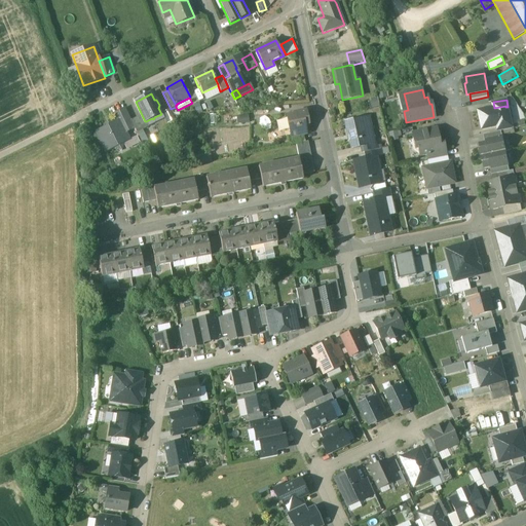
[(494,108),(479,111),(483,129),(498,126),(510,124),(509,122),(505,107),(505,106),(494,108)]
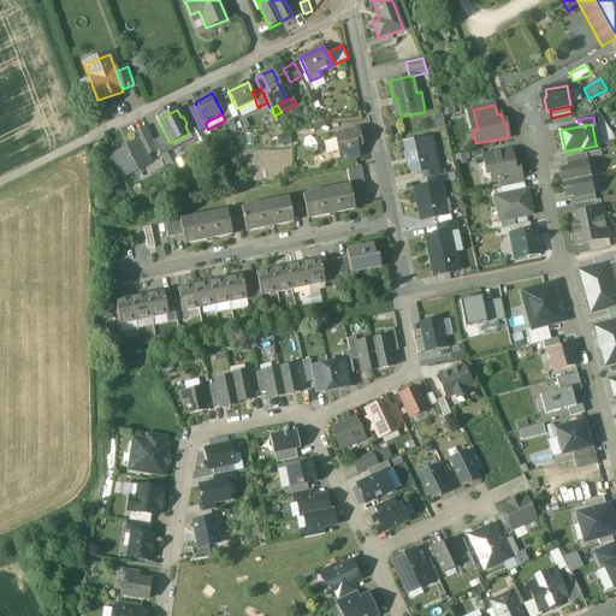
[(146,128),(132,134),(137,142),(144,158),(149,155),(158,152),(153,142),(146,128)]
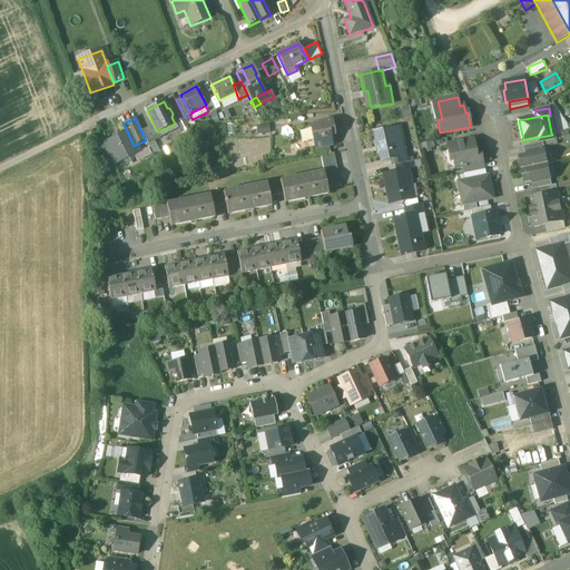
[(332,120),(324,121),(324,123),(311,126),(315,148),(316,148),(330,146),(332,145),(331,136),(334,135),(333,131),(334,131),(332,120)]
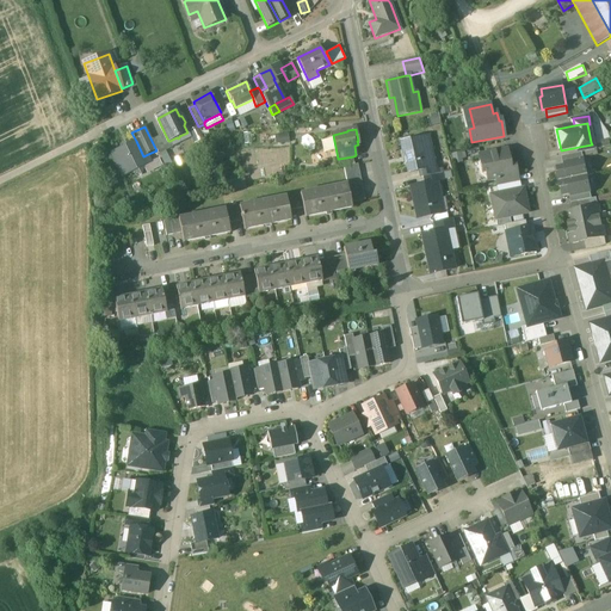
[(165,134),(152,141),(156,150),(159,155),(173,148),(170,141),(168,141),(165,134)]
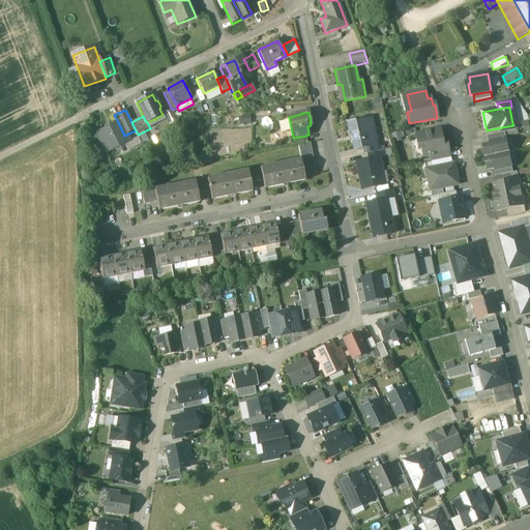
[(369,118),(348,122),(351,138),(353,138),(355,150),(364,148),(375,146),(375,145),(369,118)]
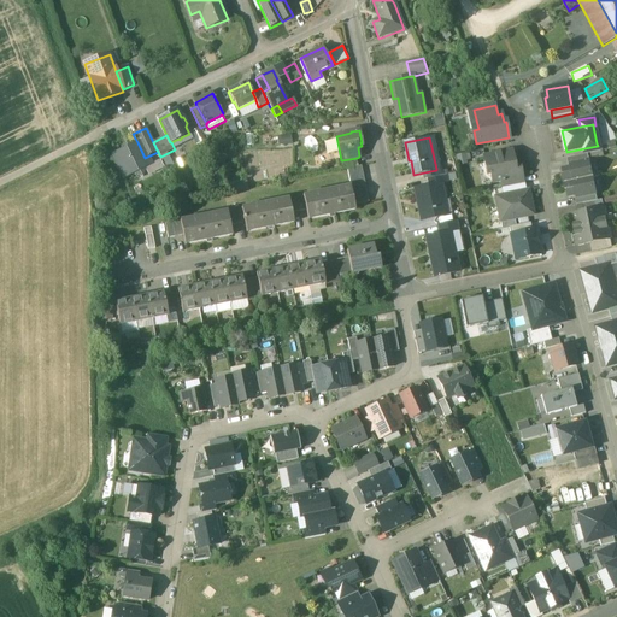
[(137,142),(111,156),(124,180),(135,175),(135,176),(142,177),(146,170),(146,169),(153,165),(150,156),(145,158),(137,142)]
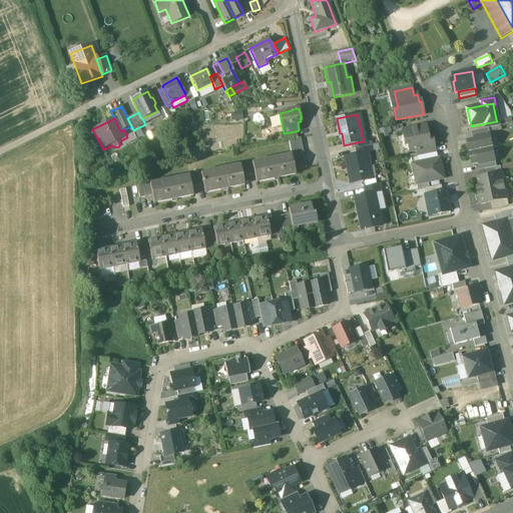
[(497,121),(486,123),(487,129),(489,128),(500,126),(498,119),(496,119),(497,121)]
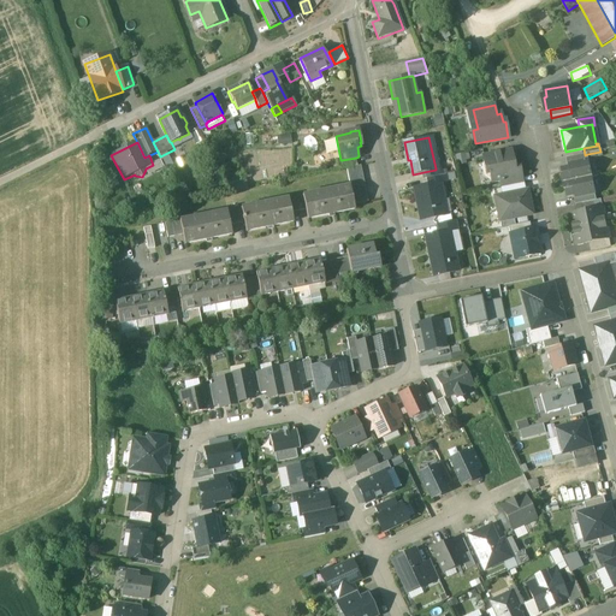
[(511,150),(483,157),(487,175),(490,175),(492,183),(501,181),(521,177),(520,169),(515,169),(511,150)]
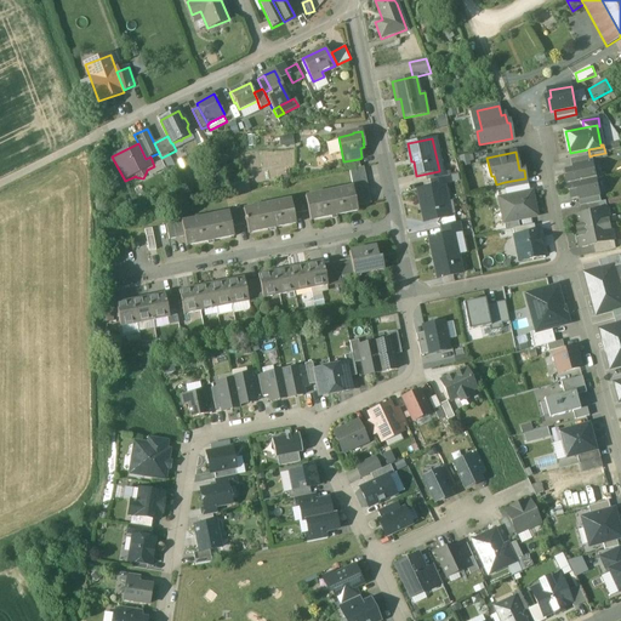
[(590,157),(573,160),(574,166),(593,163),(592,155),(590,157)]
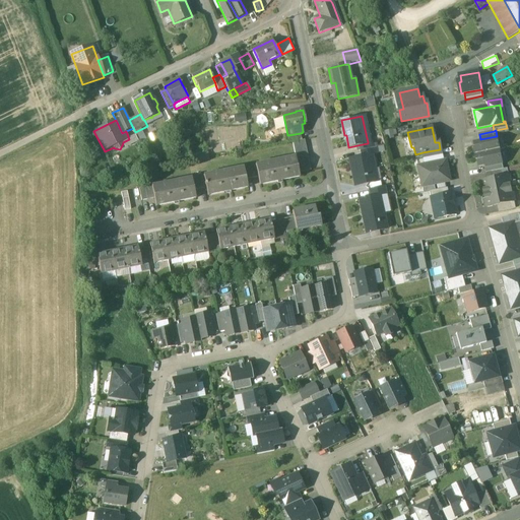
[(301,133),(288,135),(287,135),(285,135),(286,143),(293,142),(302,140),(301,133)]
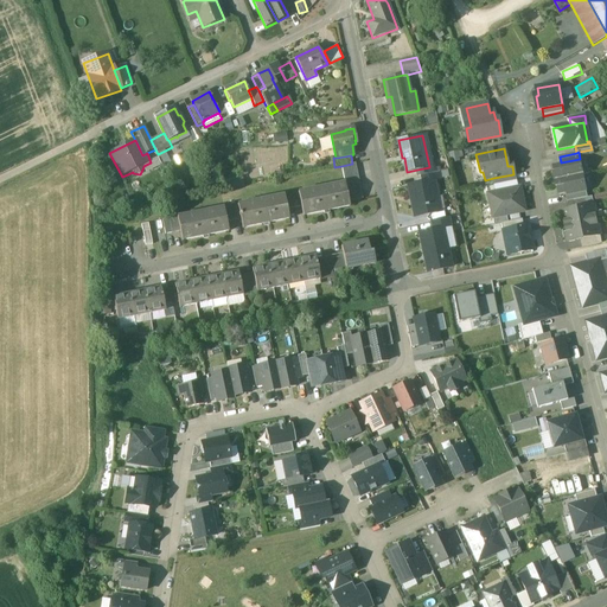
[(580,159),(561,163),(562,166),(556,167),(557,172),(554,173),(556,181),(583,176),(580,159)]
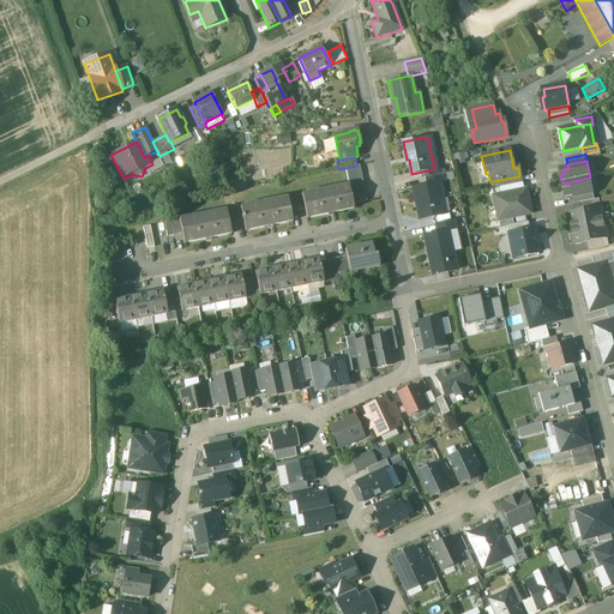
[(367,202),(360,166),(356,166),(345,168),(349,186),(353,204),(367,202)]
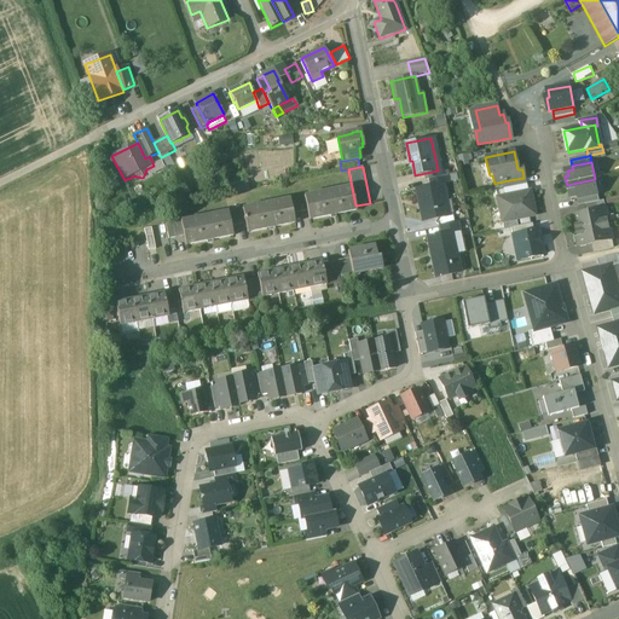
[(443,168),(438,169),(438,171),(426,173),(427,180),(429,180),(444,177),(443,168)]
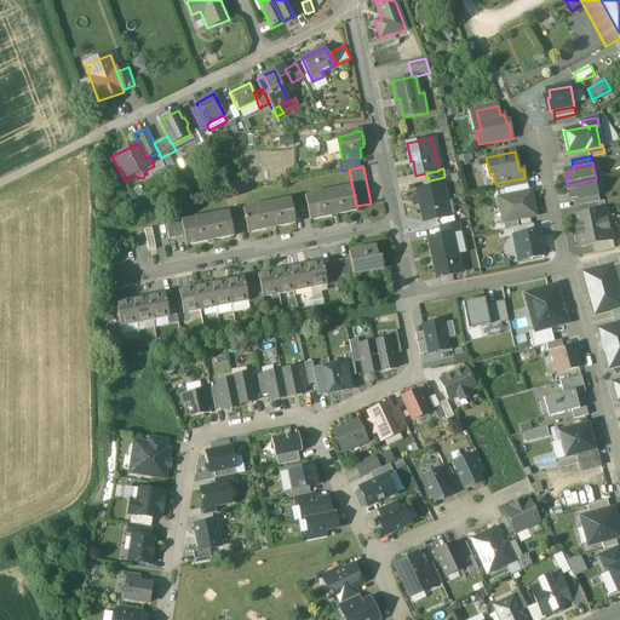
[(445,177),(430,181),(431,187),(442,184),(443,185),(451,183),(448,176),(445,177)]
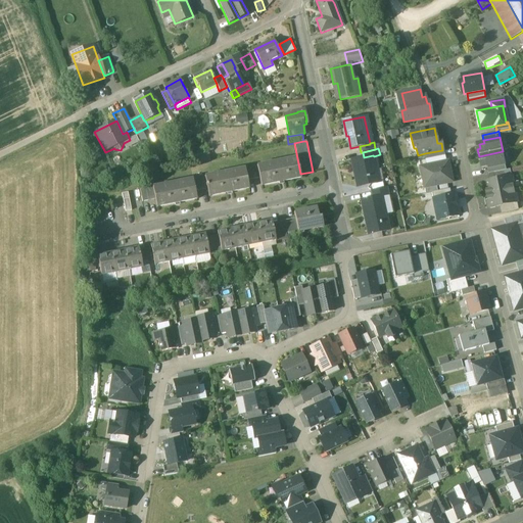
[(442,150),(425,153),(426,159),(444,156),(442,150)]
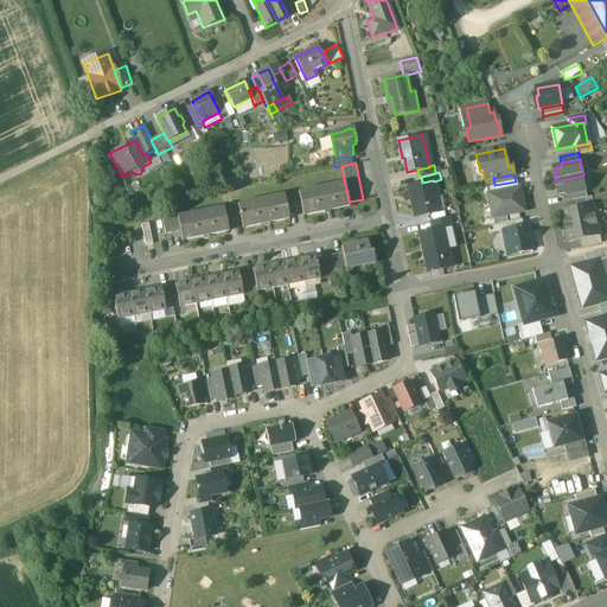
[(583,176),(556,181),(557,189),(561,189),(562,193),(568,192),(568,196),(587,191),(583,176)]
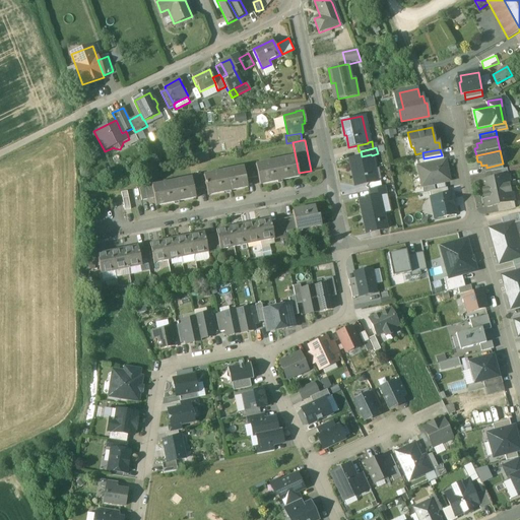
[(362,156),(349,159),(355,187),(377,182),(372,155),(371,154),(362,156)]
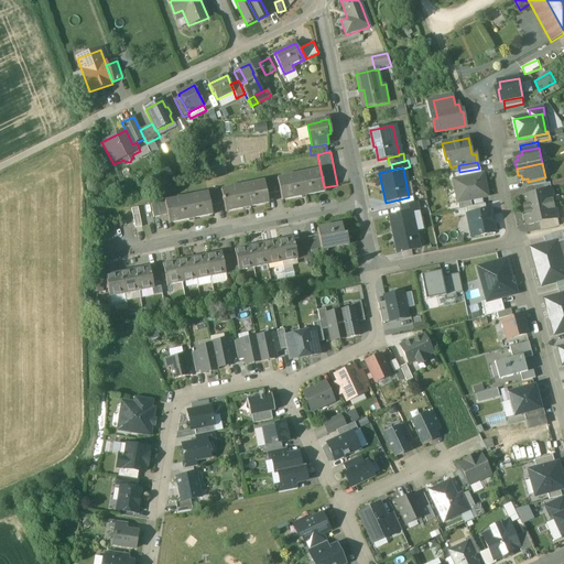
[(321,171),(278,180),(280,193),(282,202),(325,192),(324,187),(321,171)]
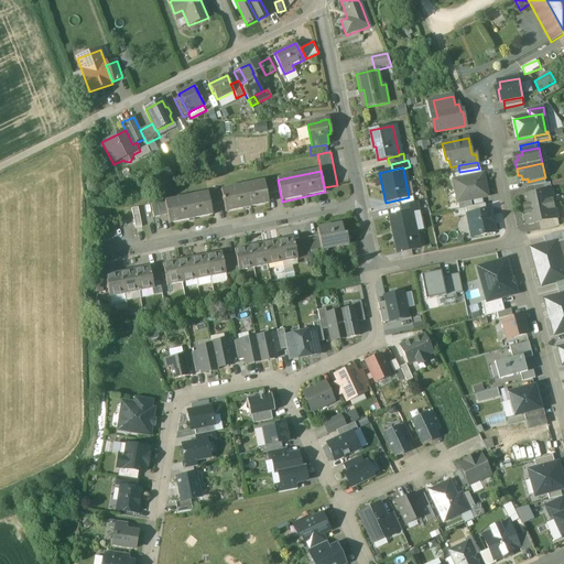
[(484,174),(453,181),(457,203),(458,203),(470,201),(488,197),(484,174)]
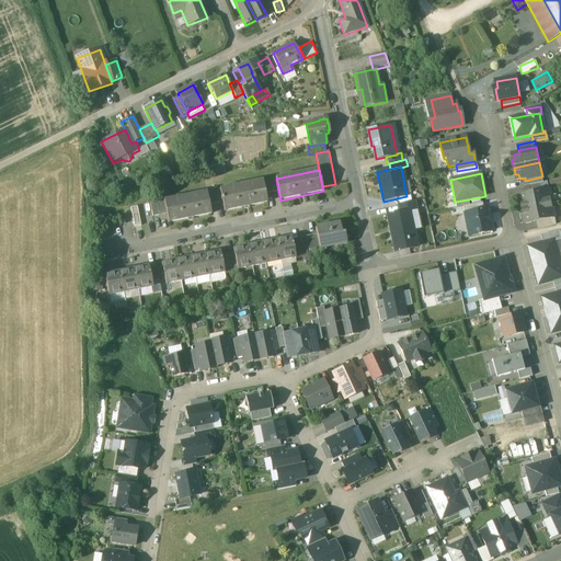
[(542,176),(525,181),(526,186),(529,186),(544,183),(542,176)]
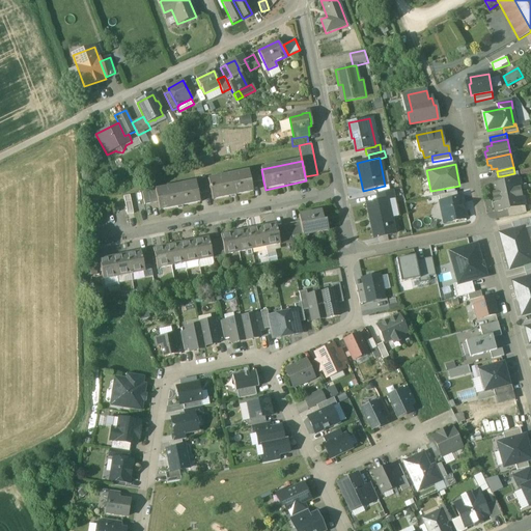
[(263,182),(261,169),(255,170),(258,183),(263,182)]
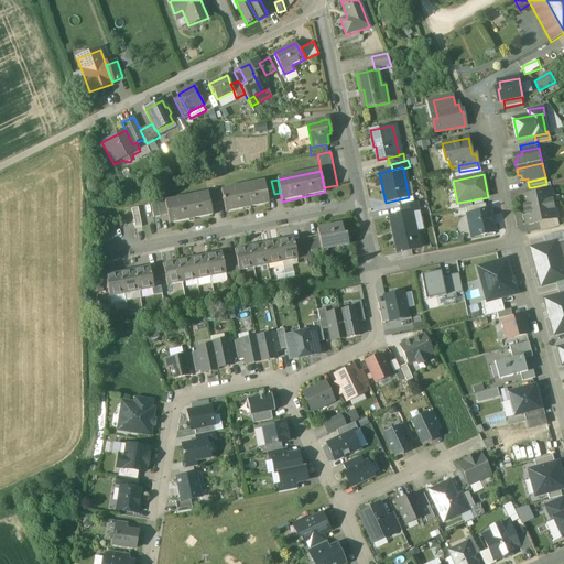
[(271,181),(264,182),(268,195),(274,194),(271,181)]
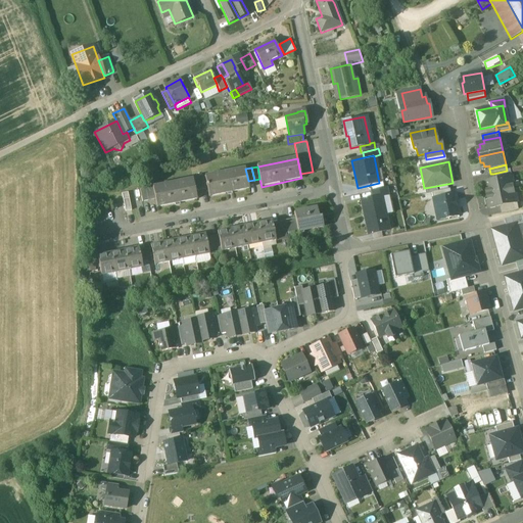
[(245,169),(205,177),(207,189),(209,197),(249,189),(248,181),(245,169)]
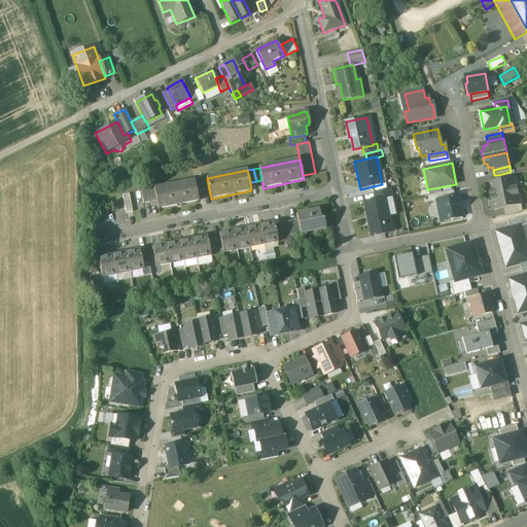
[(511,172),(497,175),(499,181),(516,178),(515,171),(511,172)]
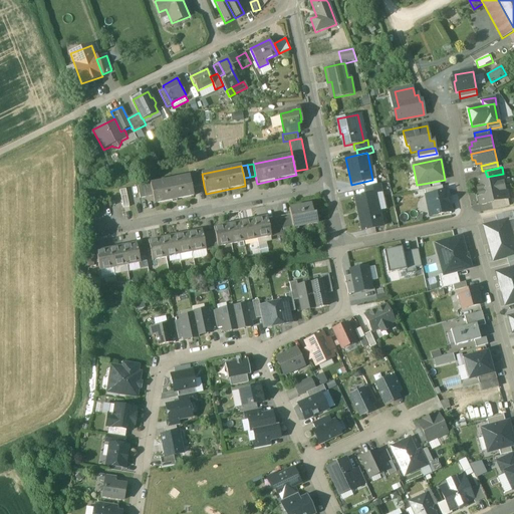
[(202,174),(196,176),(198,188),(204,186),(202,174)]
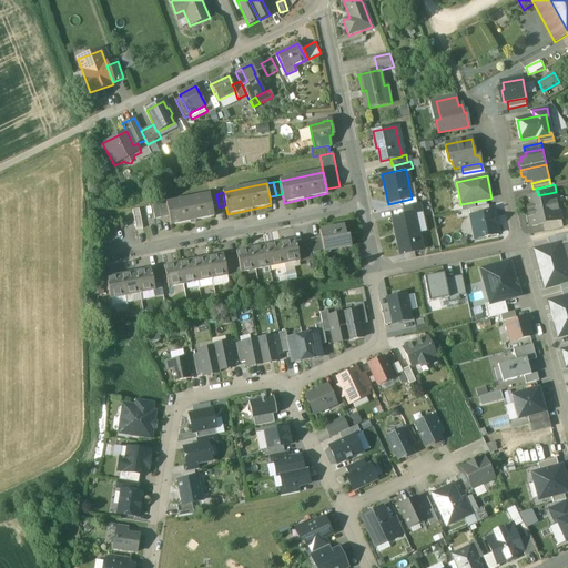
[(538,195),(528,198),(529,203),(527,203),(529,212),(559,206),(556,192),(538,195)]
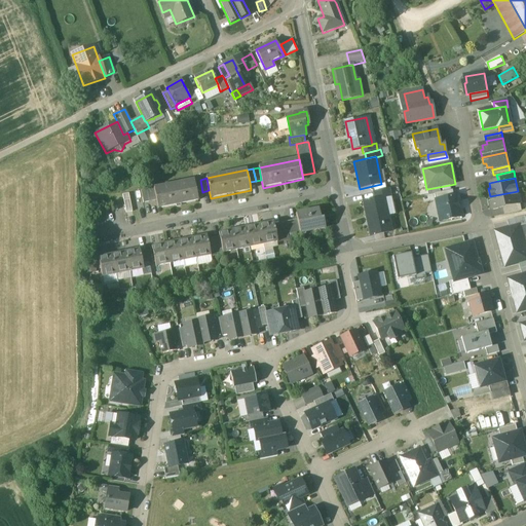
[(200,180),(194,181),(197,193),(202,192),(200,180)]
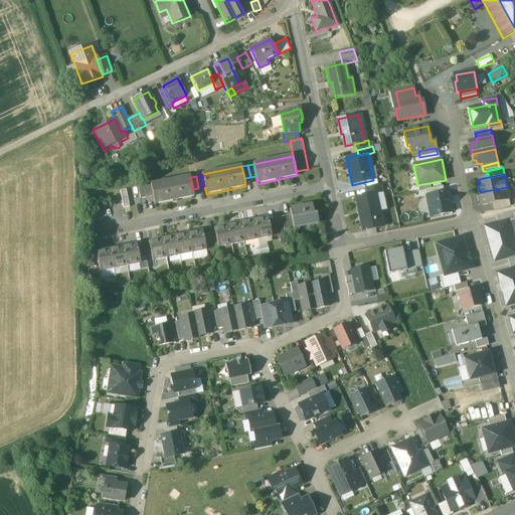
[(190,177),(150,185),(152,197),(154,205),(194,197),(193,189),(190,177)]
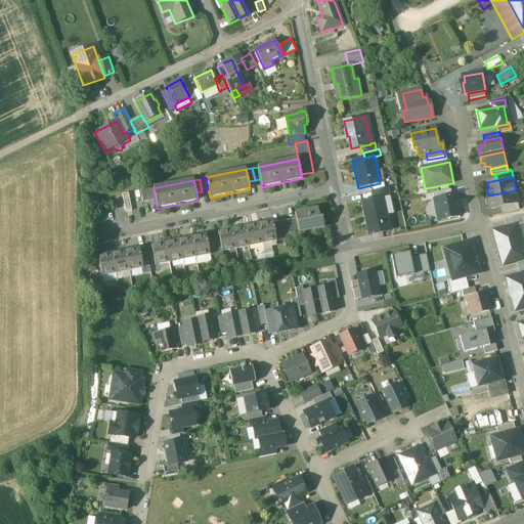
[(437,186),(426,188),(427,194),(432,193),(439,192),(437,186)]
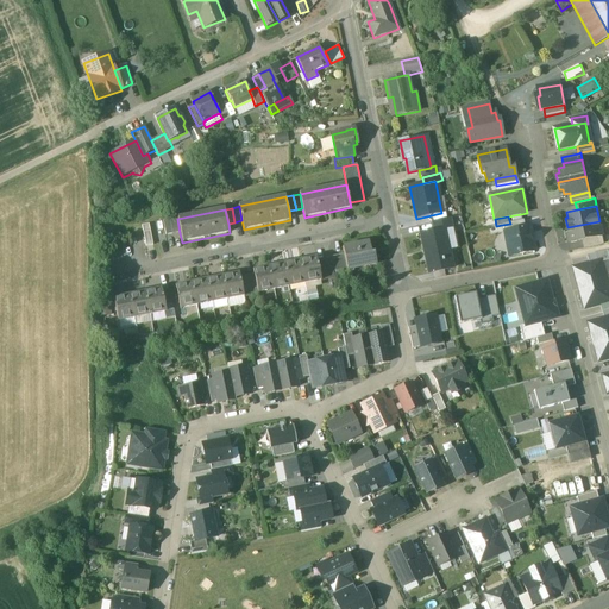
[(177,219),(170,220),(174,234),(180,233),(177,219)]
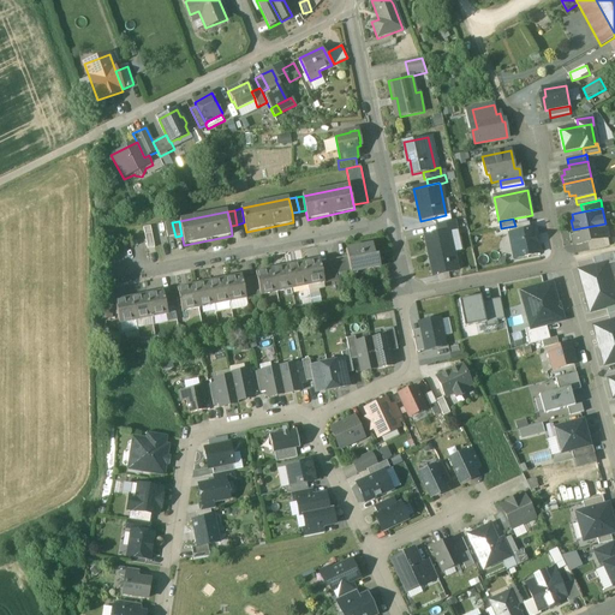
[(454,221),(437,225),(439,234),(447,232),(447,234),(457,232),(454,221)]
